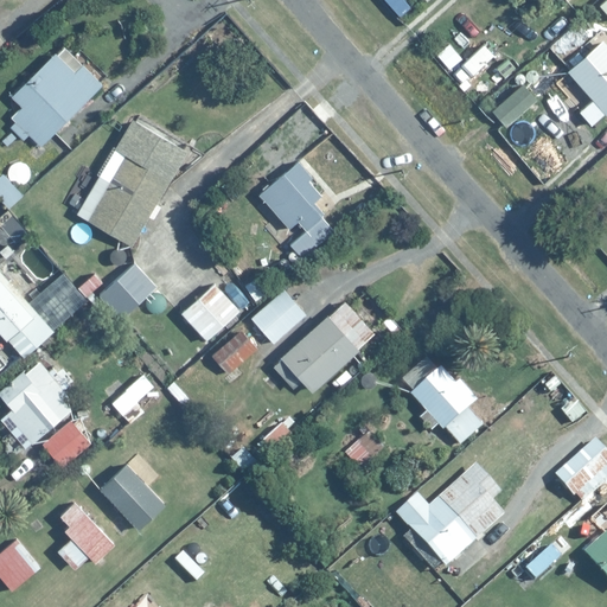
[(606,112),(606,40),(602,36),(566,69),(605,114),(606,112)]
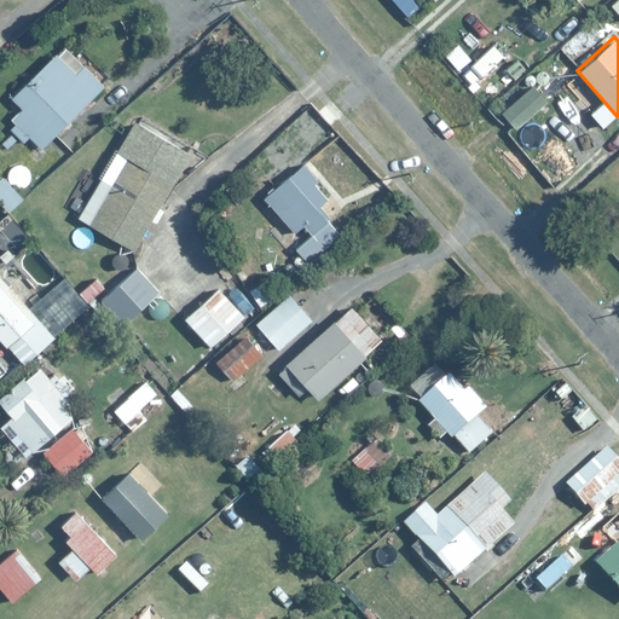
[(22,143),(28,137),(40,149),(103,85),(62,44),(10,96),(21,108),(10,119),(15,123),(9,129),(22,143)]
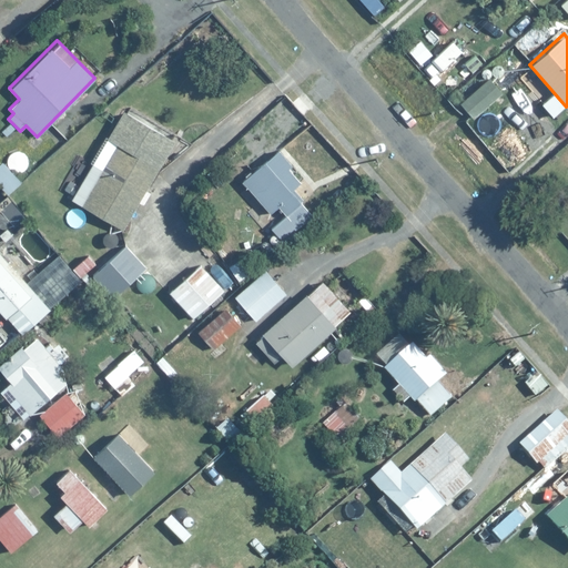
[(120,105),(70,198),(121,225),(171,132),(120,105)]
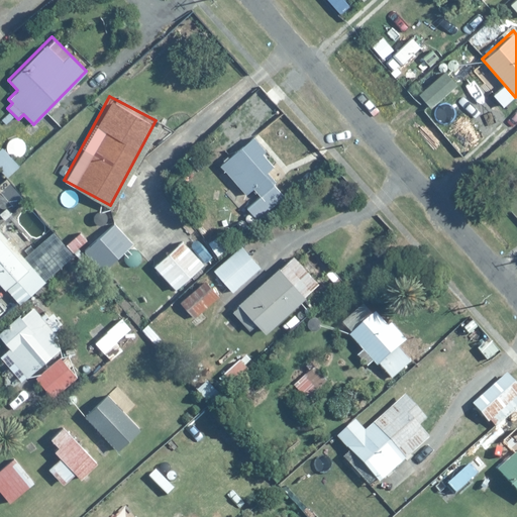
[(269,159),(273,156),(253,134),(220,164),(246,193),(253,187),(260,194),(247,205),(257,217),(283,195),(264,173),(274,164),(269,159)]
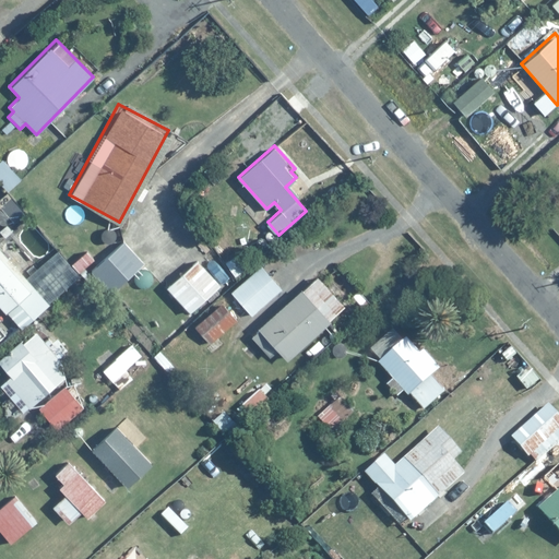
[(90,269),(110,293),(145,262),(125,238),(90,269)]
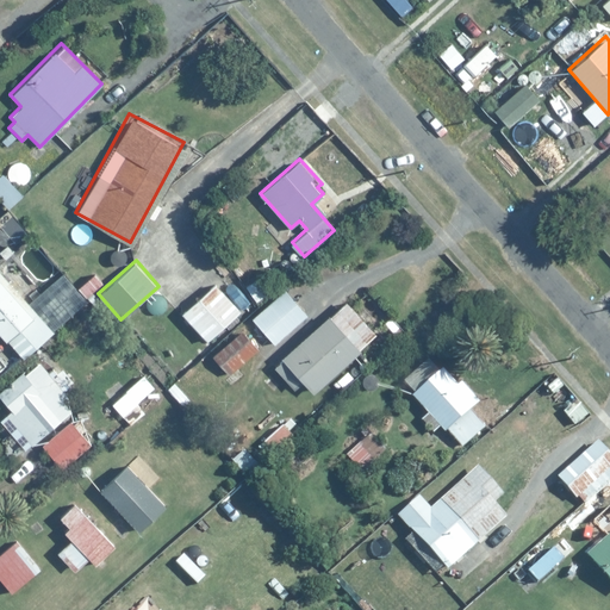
[(0,334),(22,359),(53,331),(0,269),(0,334)]
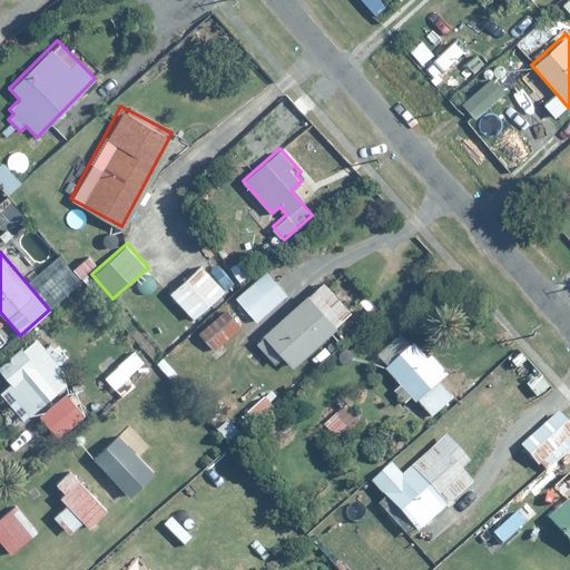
[(242,254),(228,265),(241,281),(254,269),(242,254)]
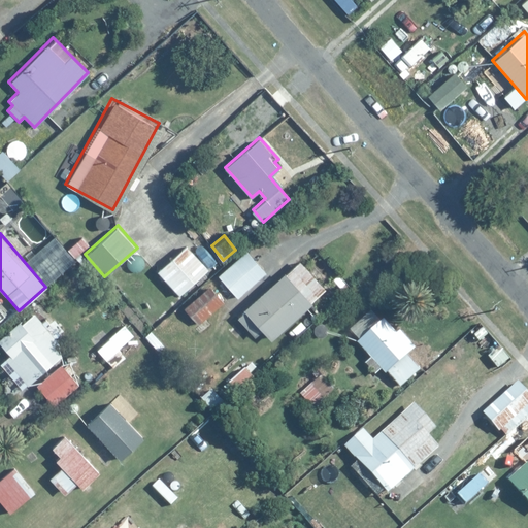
[(186,244),(157,271),(180,295),(208,268),(186,244)]
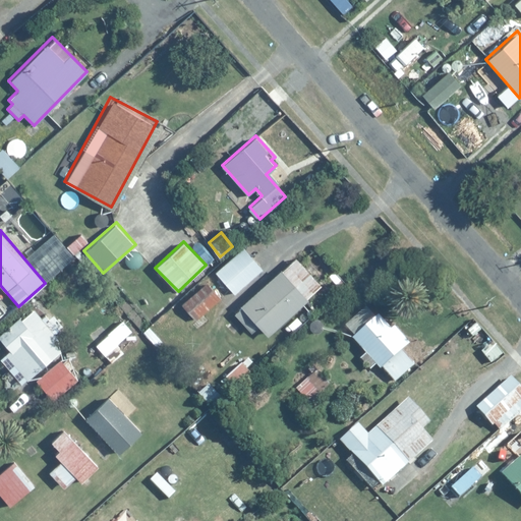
[(244,245),(215,271),(234,293),(265,268),(244,245)]
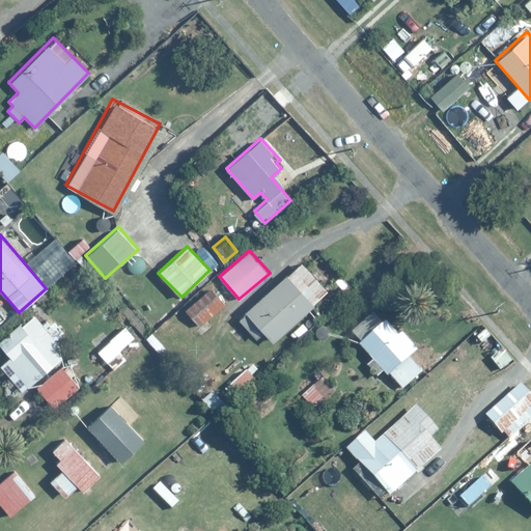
[(239,319),(250,333),(258,326),(273,341),(329,291),(302,262),(239,319)]
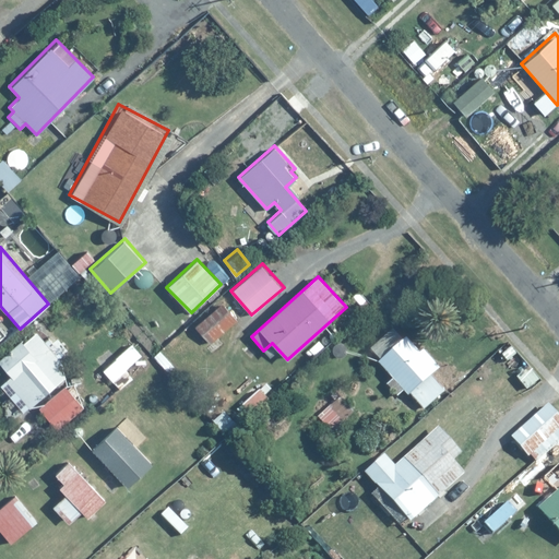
[(228,306),(211,321),(204,313),(193,323),(204,334),(211,342),(237,317),(228,306)]
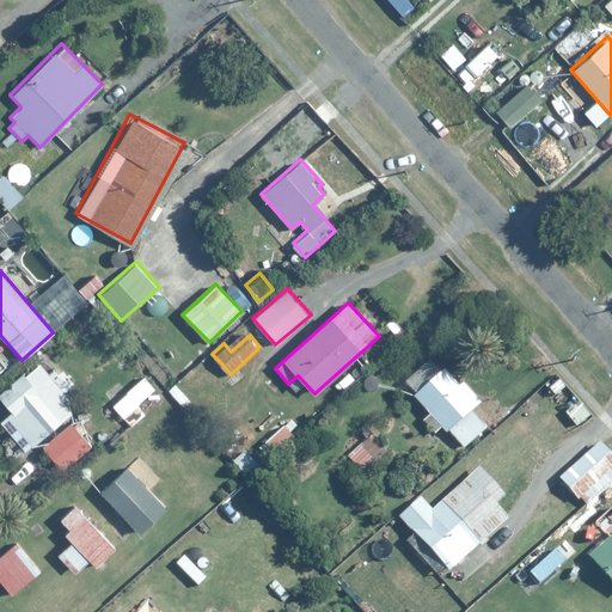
[(432,355),(404,379),(465,447),(491,423),(432,355)]
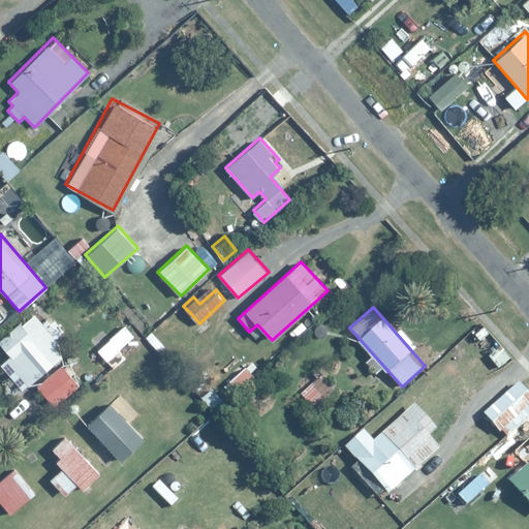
[(0,339),(0,345),(9,355),(5,359),(29,386),(33,382),(55,406),(80,384),(59,363),(64,358),(55,347),(60,342),(32,311),(0,339)]
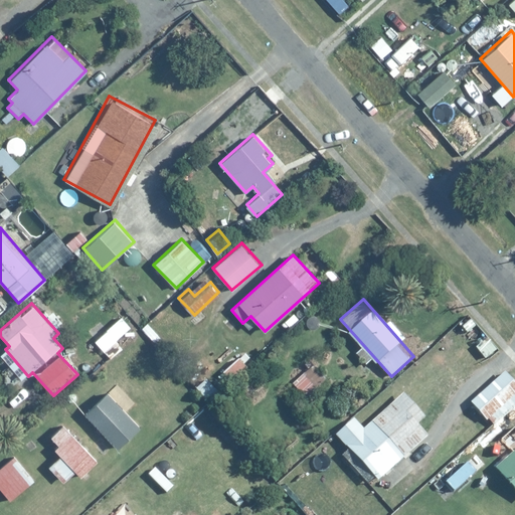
[(245,367),(233,353),(217,367),(229,380),(245,367)]
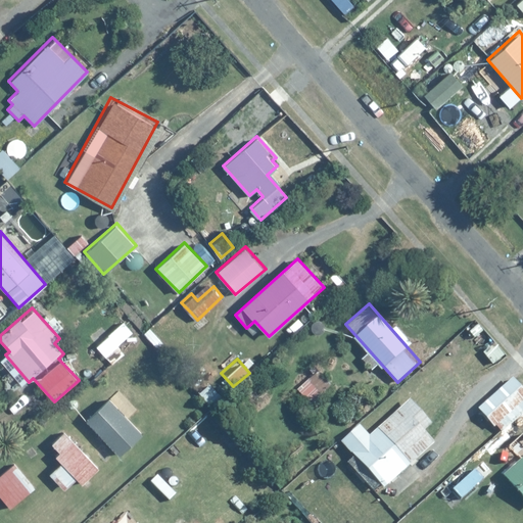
[(332,385),(319,370),(297,388),(311,403),(332,385)]
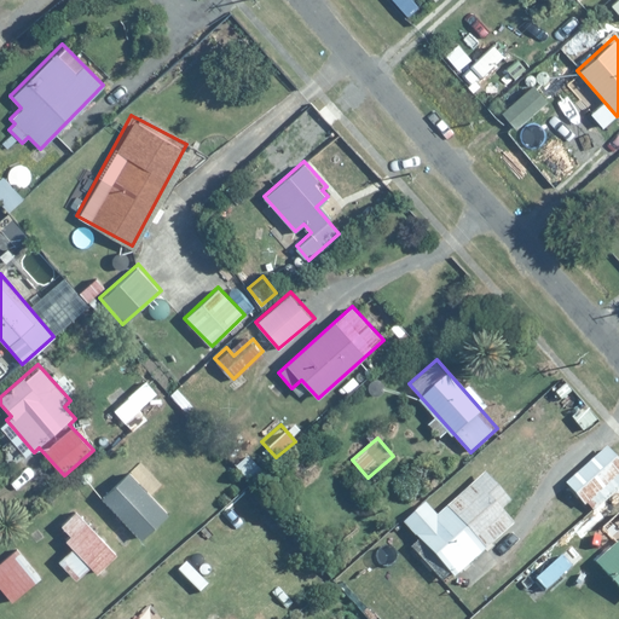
[(618,458),(606,445),(563,482),(585,505),(618,474),(618,458)]
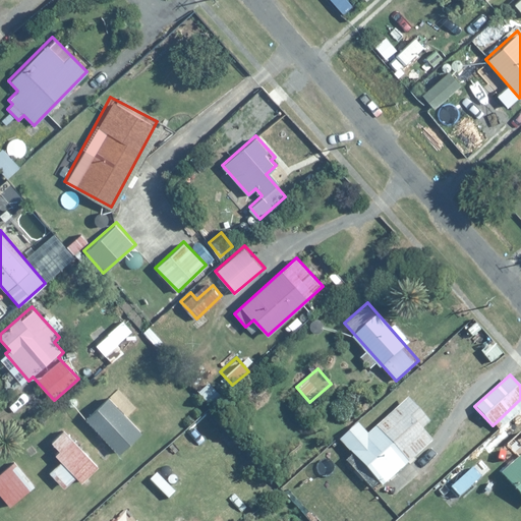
[(373,406),(362,417),(372,427),(368,430),(359,420),(339,440),(383,485),(431,440),(421,428),(430,419),(407,395),(384,417),(373,406)]
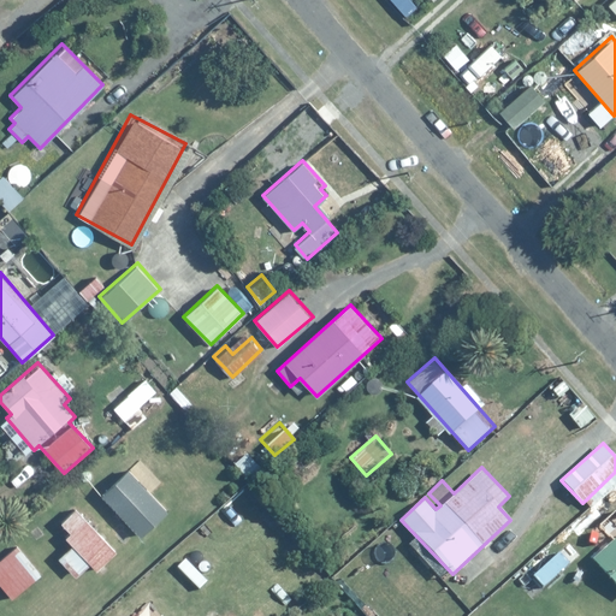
[(140,490),(124,473),(101,493),(138,534),(166,509),(144,485),(140,490)]
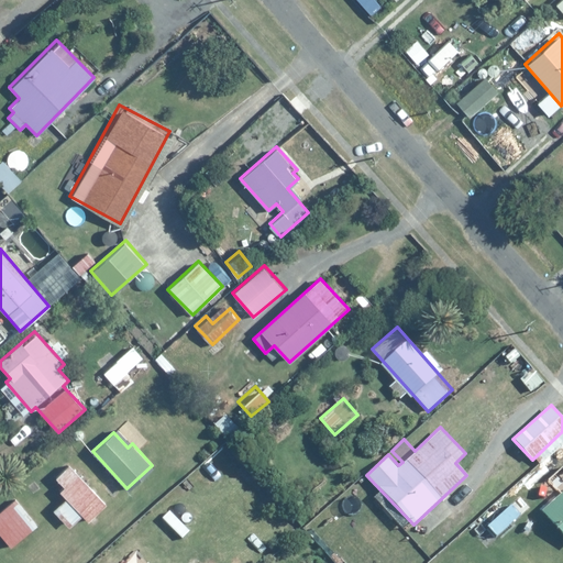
[(58,487),(66,495),(53,508),(69,526),(83,512),(89,519),(114,494),(95,473),(88,479),(68,460),(53,474),(62,484),(58,487)]
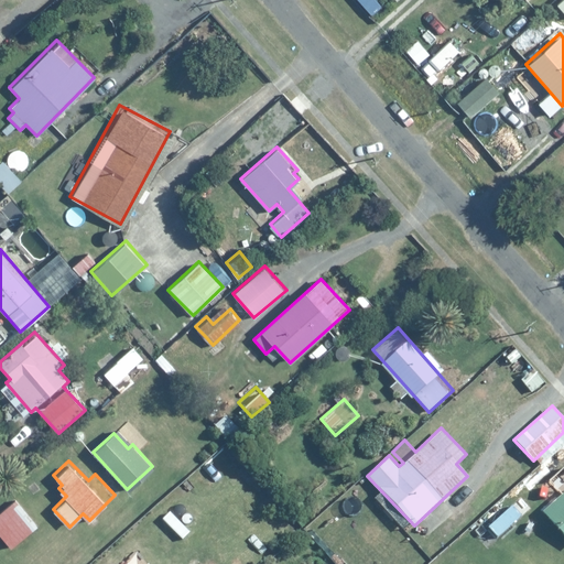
[(563,465),(540,487),(553,500),(541,511),(563,535),(563,465)]
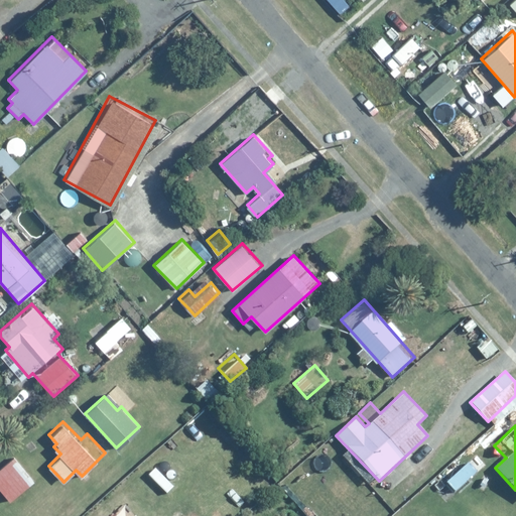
[(12,454),(0,464),(0,490),(8,500),(34,478),(12,454)]
